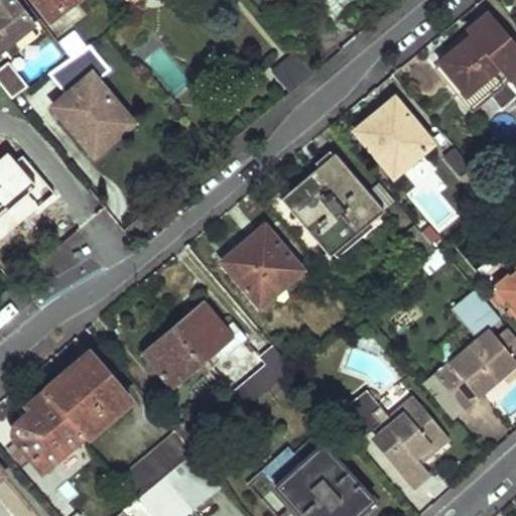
[(12,0),(0,0),(0,55),(35,29),(12,0)]
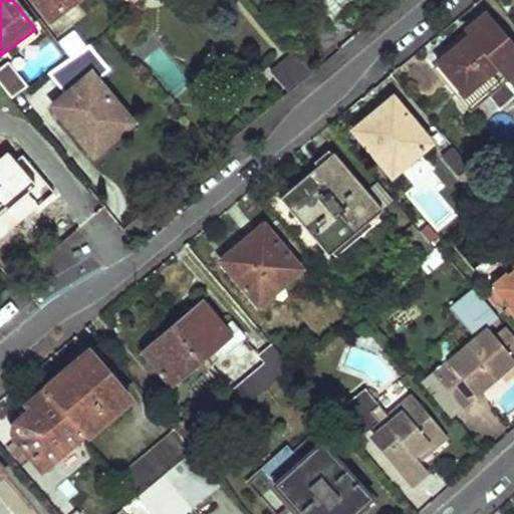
[(33,0),(49,20),(74,0),(33,0)]
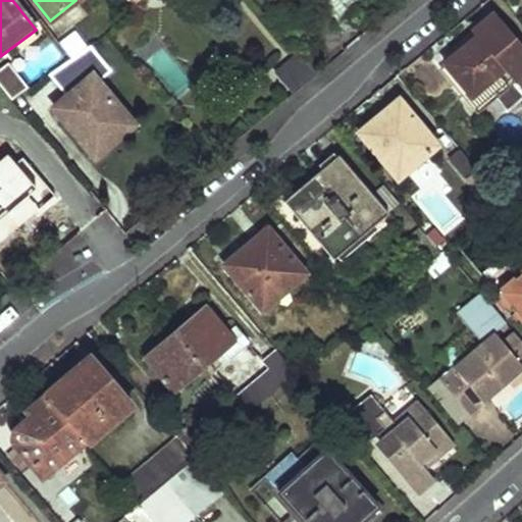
[(477,33),(444,63),(473,97),(506,67),(516,80),(521,73),(521,47),(491,12),(472,29),(477,33)]
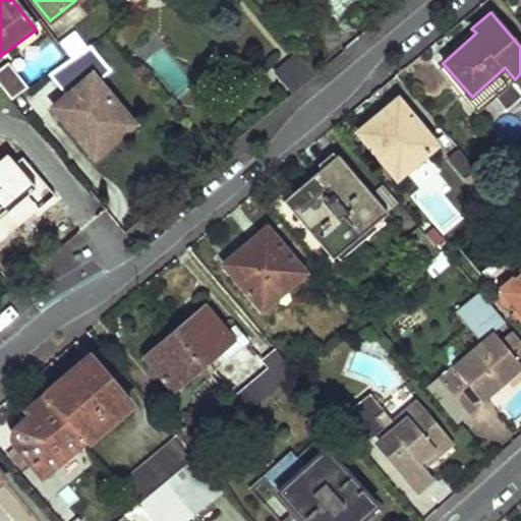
[(95,156),(131,124),(96,83),(110,71),(88,46),(48,75),(66,98),(54,109),(95,156)]
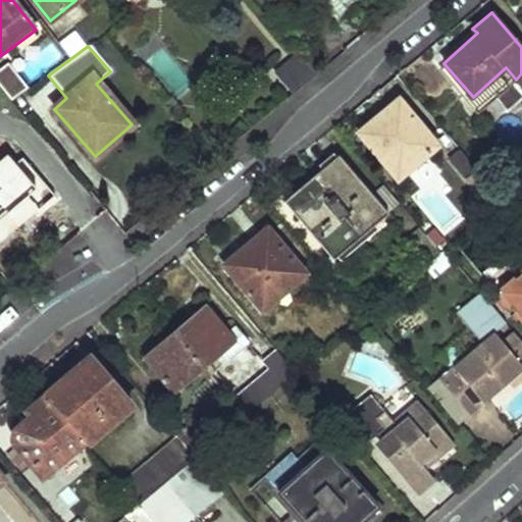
[(293,94),(317,74),(296,50),(277,66),(276,74),(293,94)]
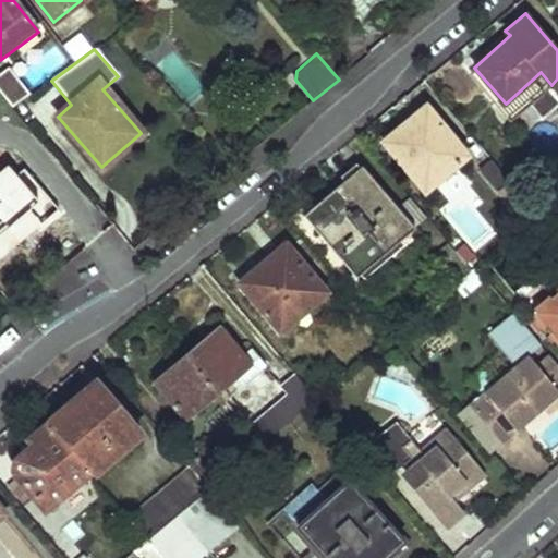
[(506,104),(474,68),(465,74),(508,122),(552,85),(541,72),(506,104)]
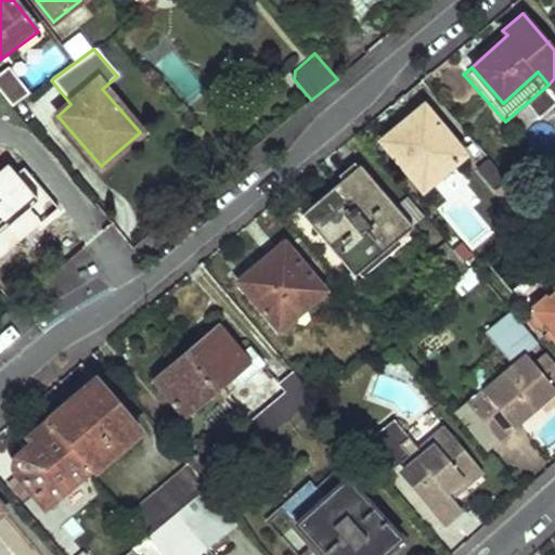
[(0,74),(0,93),(12,108),(29,95),(5,69),(0,74)]
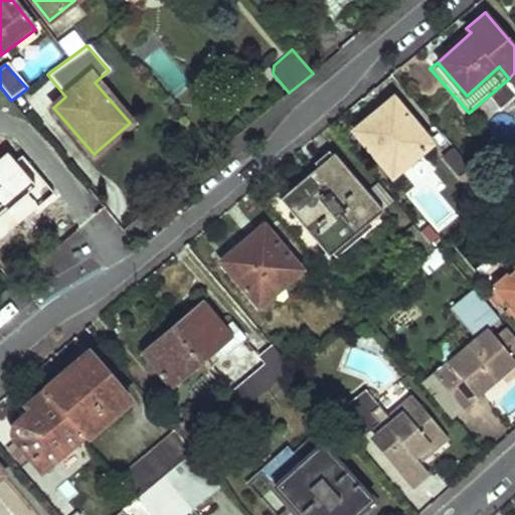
[(392,181),(437,144),(394,93),(349,130),(392,181)]
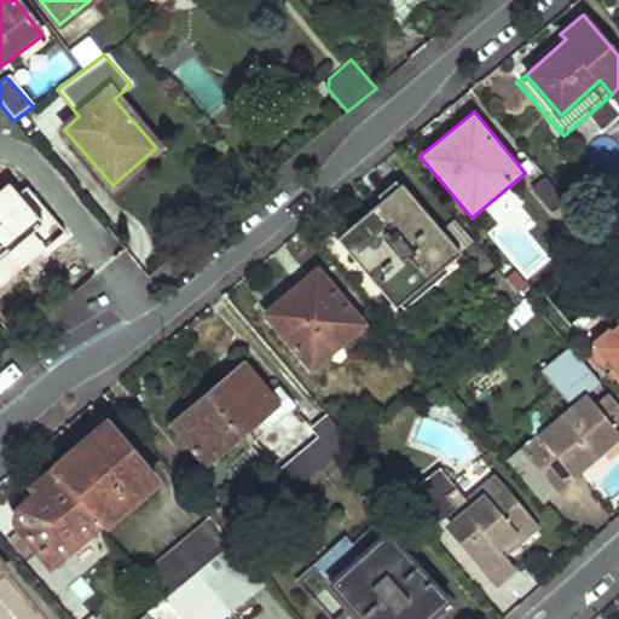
[(404,185),(340,237),(398,307),(461,254),(445,236),(404,185)]
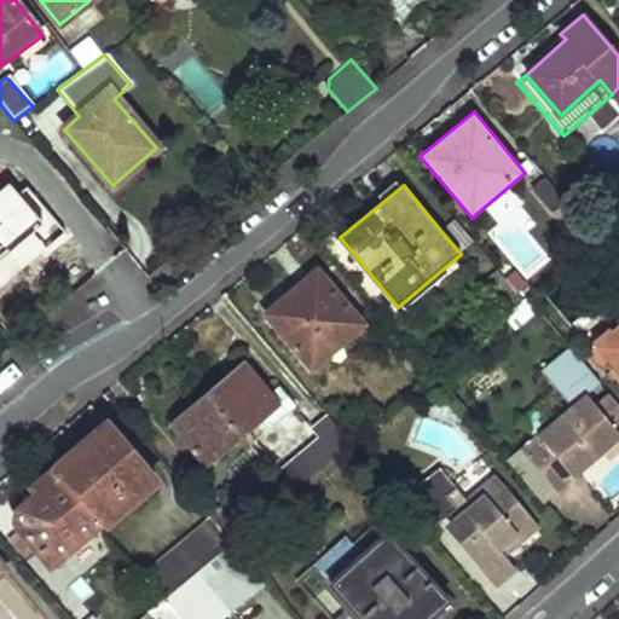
[(584,247),(599,235),(567,198),(554,212),(584,247)]
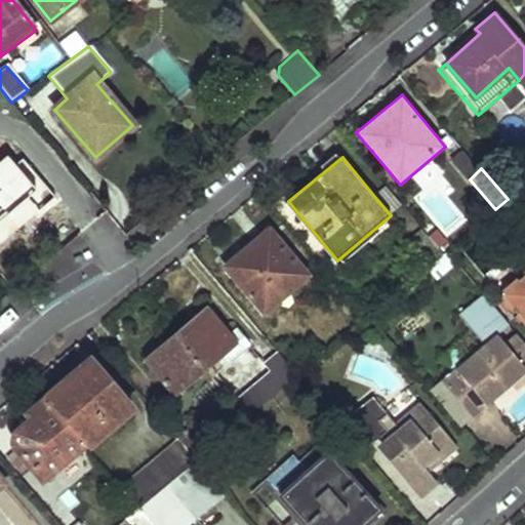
[(390,189),(377,200),(391,215),(404,205),(390,189)]
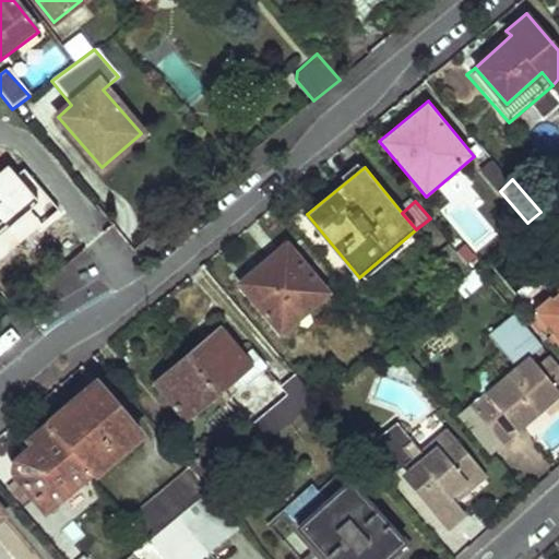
[(250,256),(260,268),(289,244),(278,232),(250,256)]
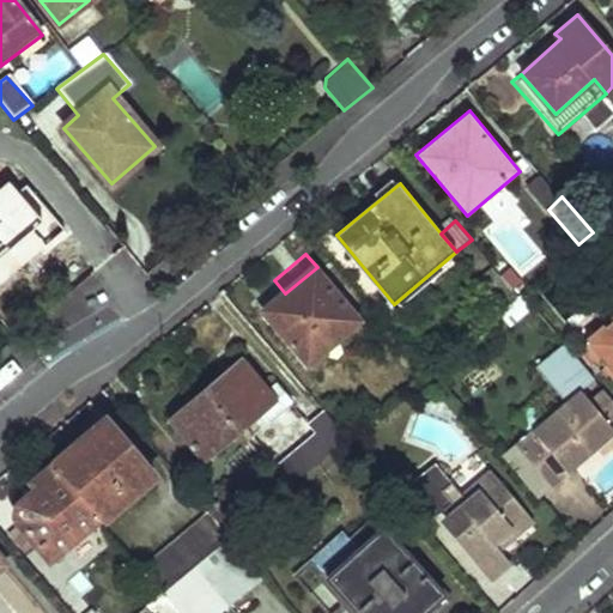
[(503,308),(519,293),(492,263),(475,278),(503,308)]
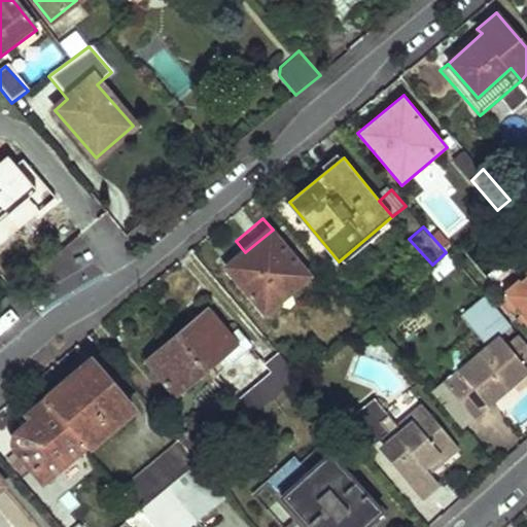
[(245,252),(227,267),(266,312),(310,276),(273,230),(245,252)]
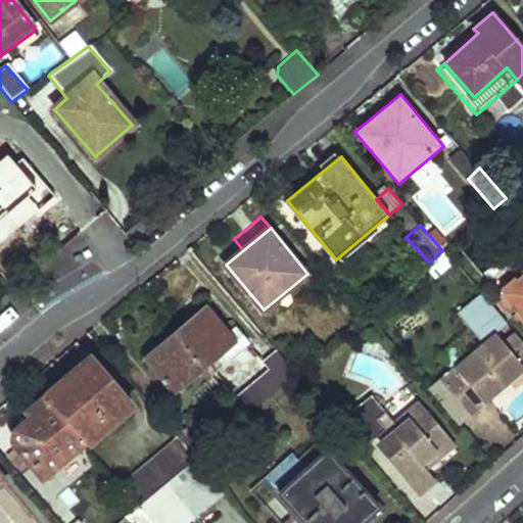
[(501,289),(522,316),(522,248),(514,246),(514,257),(505,265),(517,277),(501,289)]
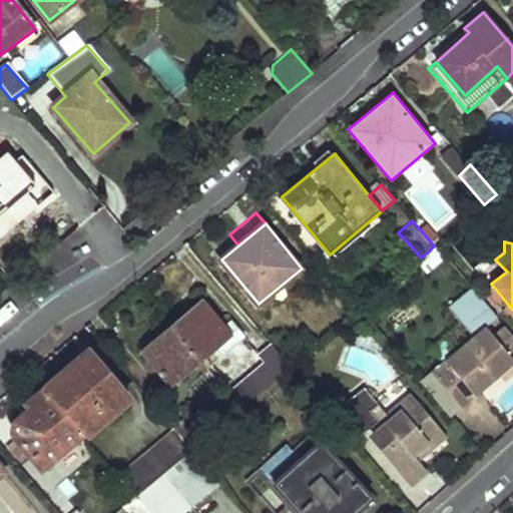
[(512,346),(512,335),(473,287),(448,307),(473,337),(419,382),(450,419),(512,366),(512,358),(507,352),(512,346)]
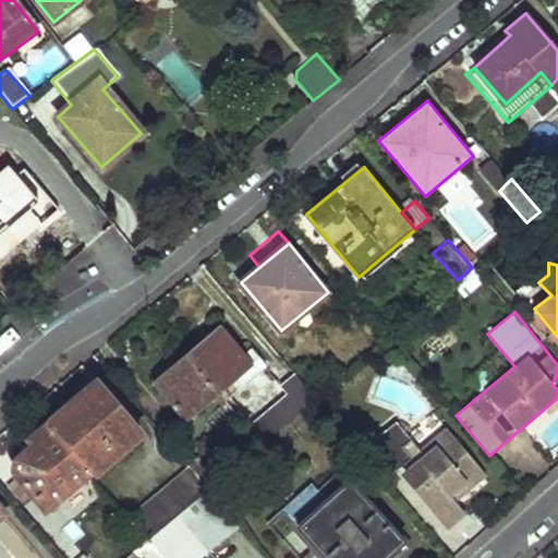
[(244,355),(221,328),(189,355),(219,390),(227,400),(233,396),(225,385),(234,376),(243,386),(268,364),(254,347),(244,355)]
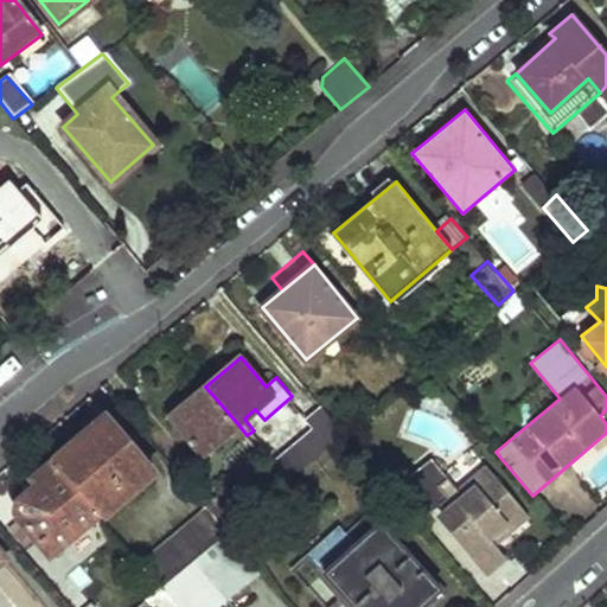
[(170,416),(203,455),(231,430),(238,425),(205,387),(170,416)]
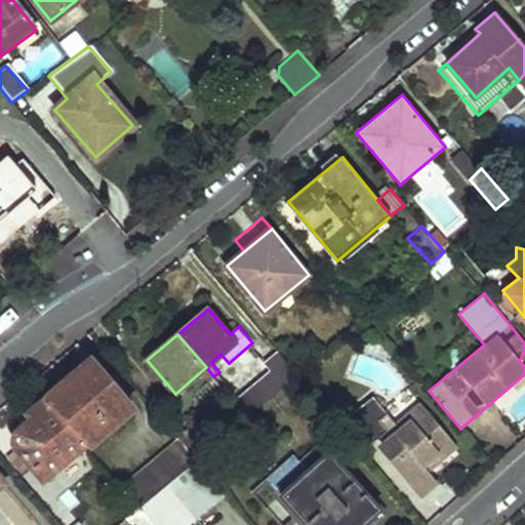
[(267,362),(274,371),(236,403),(247,416),(298,374),(279,352),(267,362)]
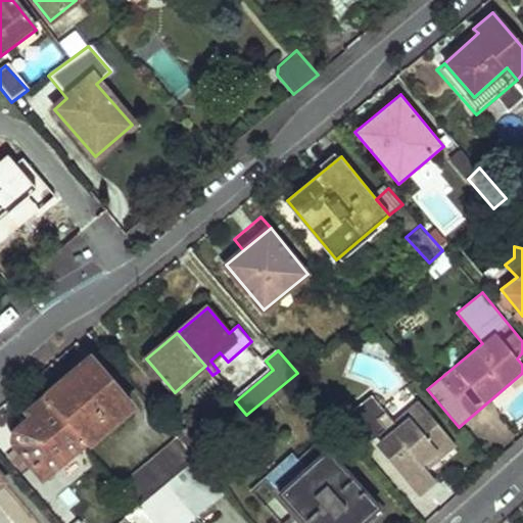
[(134,406),(93,358),(47,397),(84,440),(89,446),(134,406)]
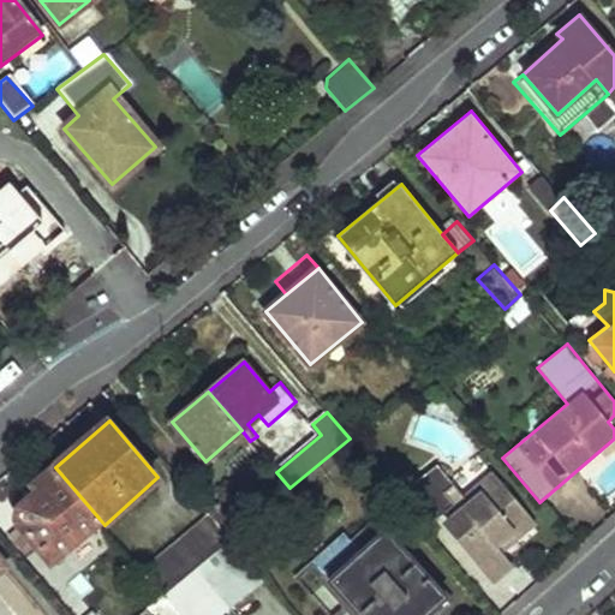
[(250,441),(242,430),(234,436),(244,447),(250,441)]
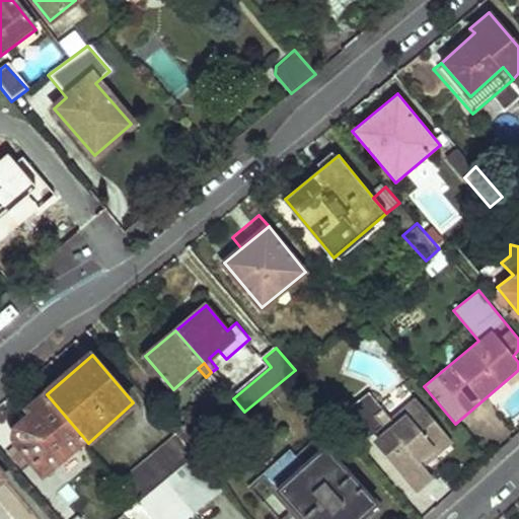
[(378,444),(379,446),(410,483),(426,468),(419,461),(434,448),(439,454),(454,441),(418,398),(401,413),(400,414),(400,416),(400,418),(401,420),(396,424),(383,409),(370,393),(338,421),(361,448),(378,433),(380,437),(379,438),(378,440),(378,442),(378,444)]
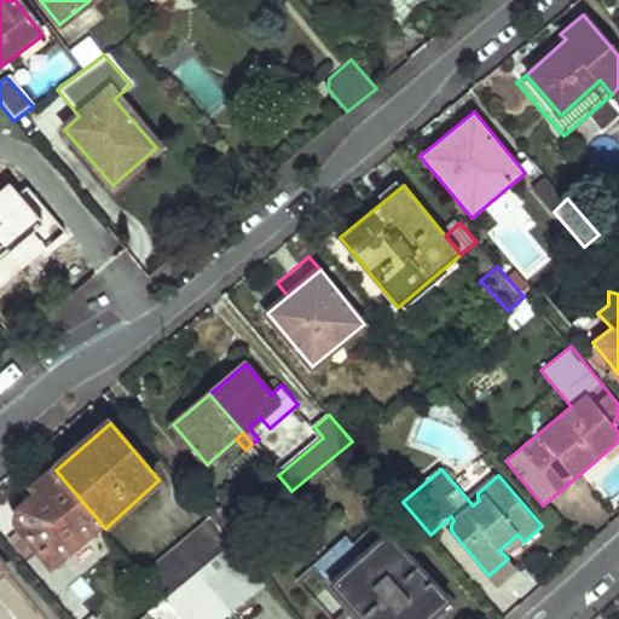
[(61,560),(63,551),(99,521),(56,470),(35,487),(40,492),(22,509),(18,516),(19,525),(52,561),(61,560)]
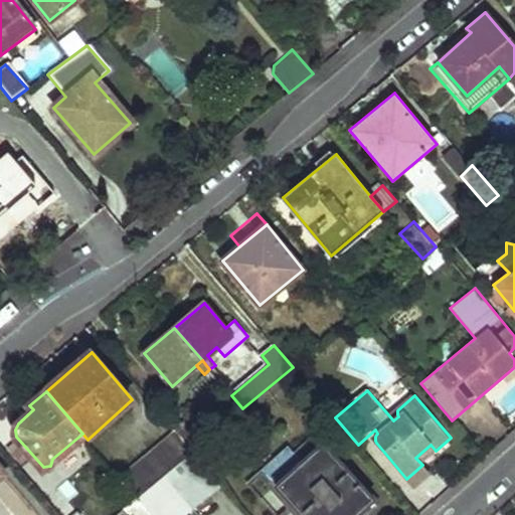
[(380,405),(393,420),(398,416),(397,414),(397,412),(397,410),(398,409),(414,395),(410,391),(395,404),(389,397),(380,405)]
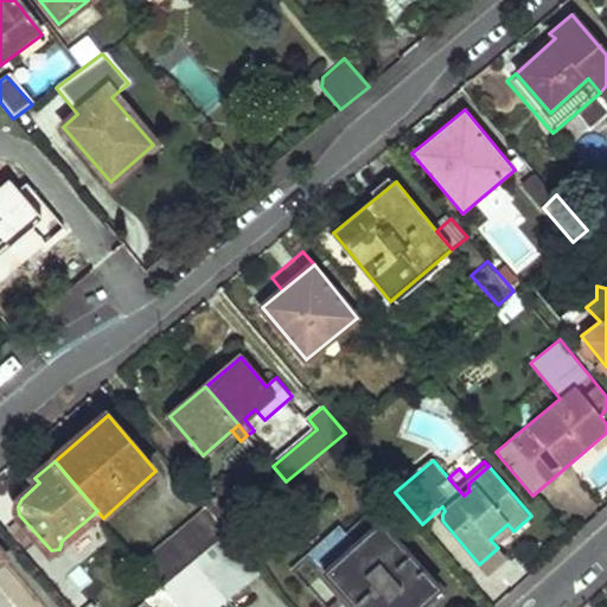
[(203,554),(228,534),(206,508),(141,562),(163,588),(186,567),(203,554)]
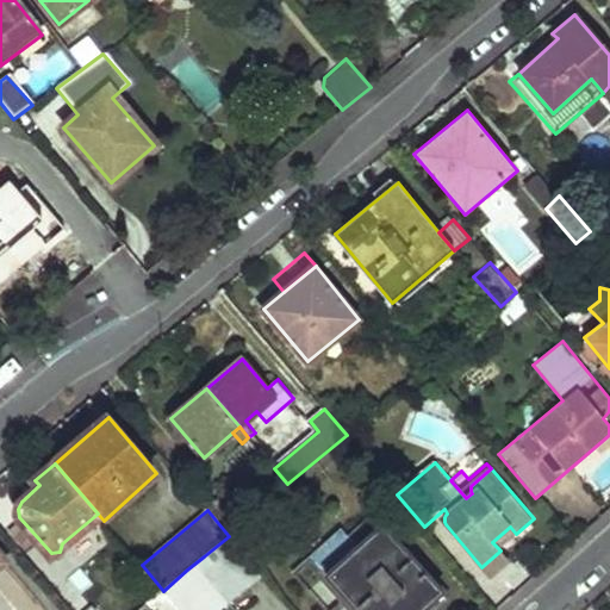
[(417,609),(442,589),(422,566),(418,570),(378,524),(352,548),(338,533),(307,560),(341,597),(343,596),(356,609),(417,609)]
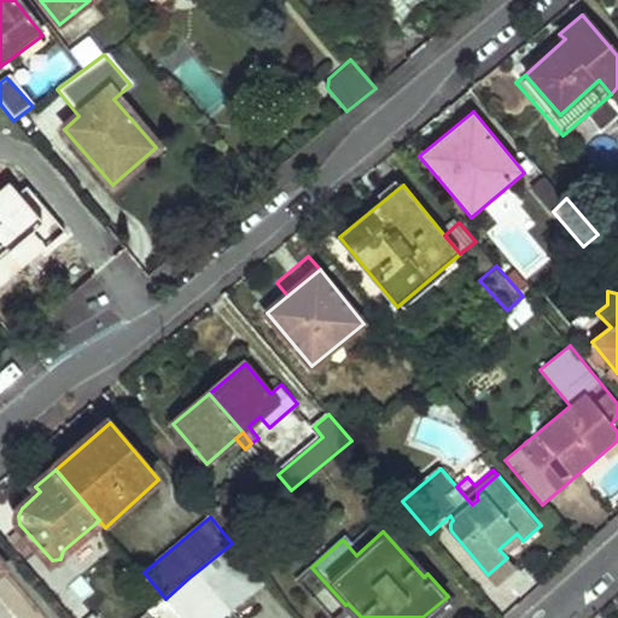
[(207,564),(238,600),(262,578),(232,543),(207,564)]
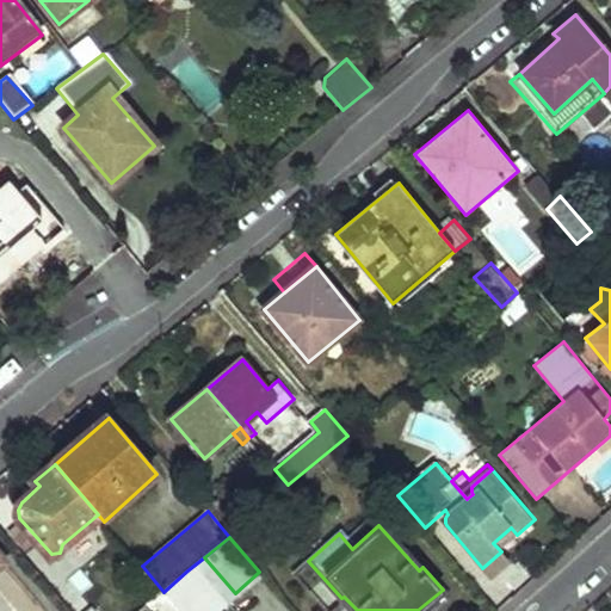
[(204,557),(187,571),(218,608),(235,593),(204,557)]
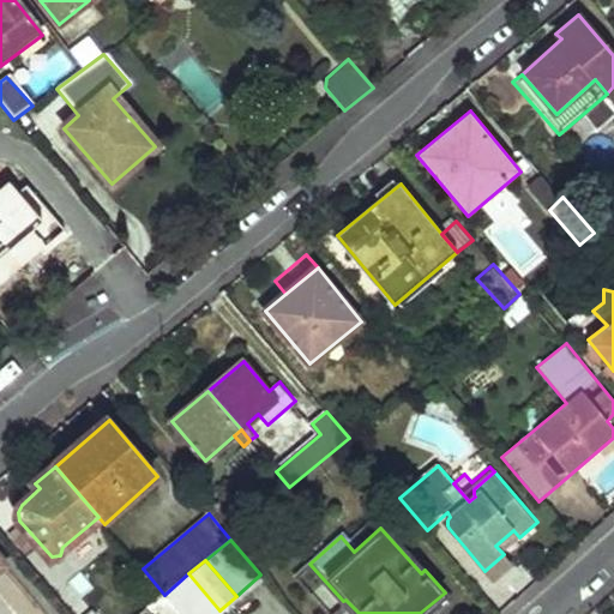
[(215,613),(220,611),(188,573),(164,595),(181,613),(215,613)]
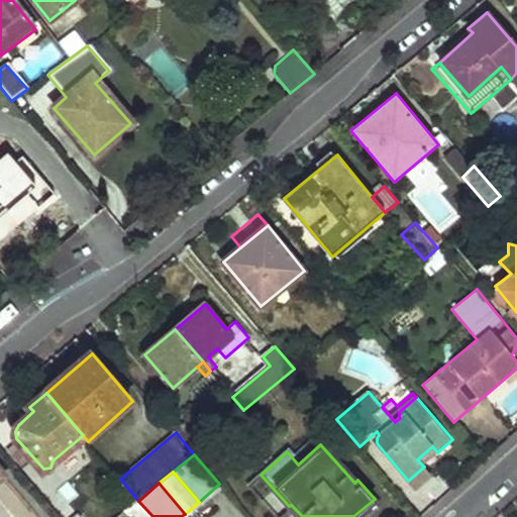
[(152,516),(138,501),(121,515),(122,516),(152,516)]
